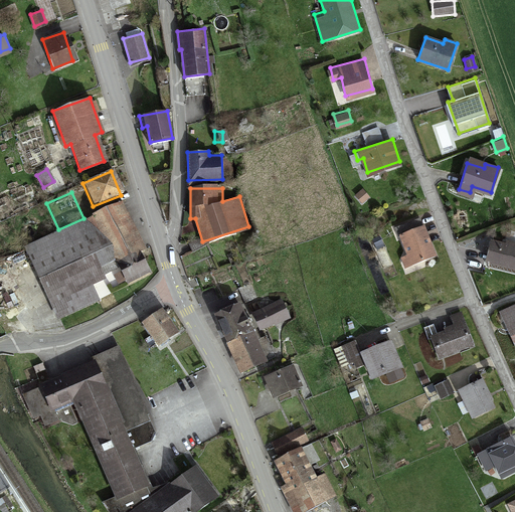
[(93,214),(113,261),(117,259),(123,272),(121,273),(125,282),(148,272),(143,263),(139,265),(133,251),(144,245),(124,200),(93,214)]
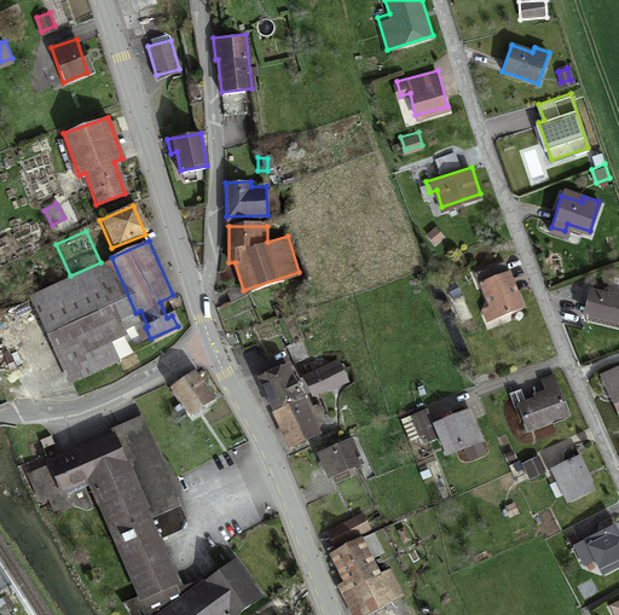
[(70,276),(28,296),(67,382),(115,360),(106,341),(123,332),(122,329),(139,321),(136,313),(111,257),(100,262),(70,276)]
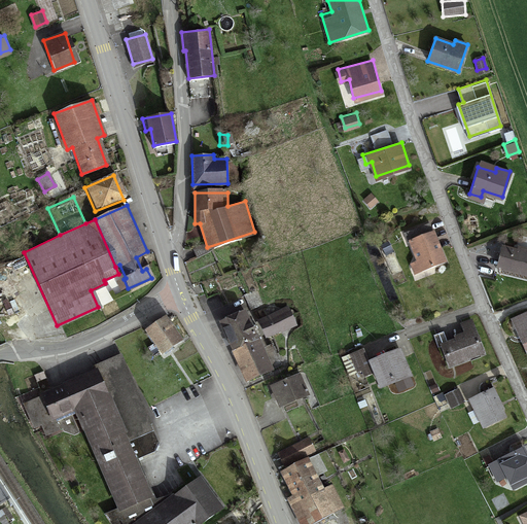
[(446,258),(435,232),(412,240),(420,259),(413,263),(415,270),(446,258)]
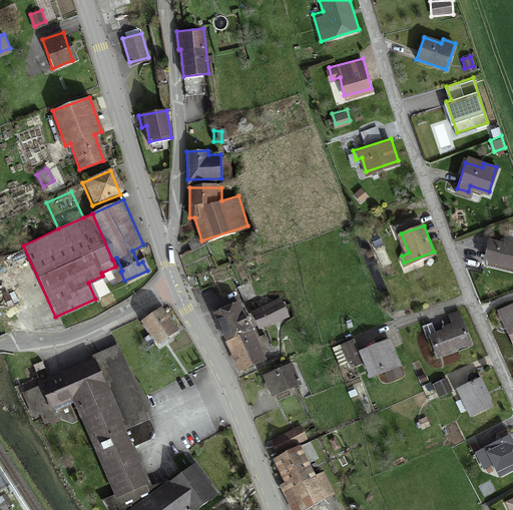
[(512,245),(489,240),(484,260),(512,267),(512,245)]
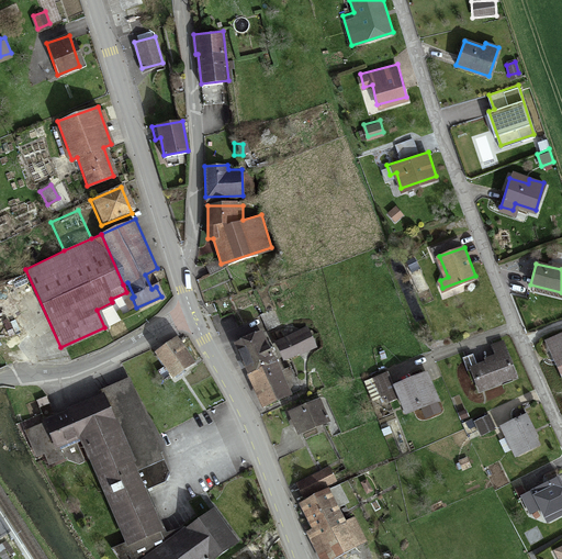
[(303,326),(278,338),(285,356),(312,345),(303,326)]
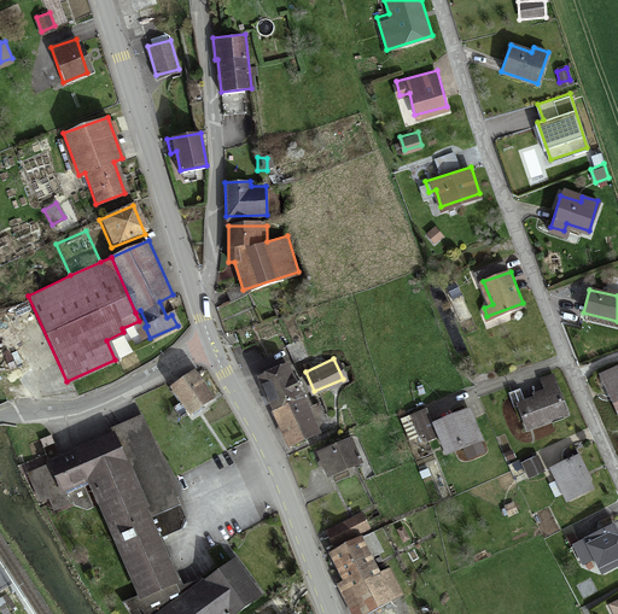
[(287,361),(258,374),(290,443),(319,430),(287,361)]
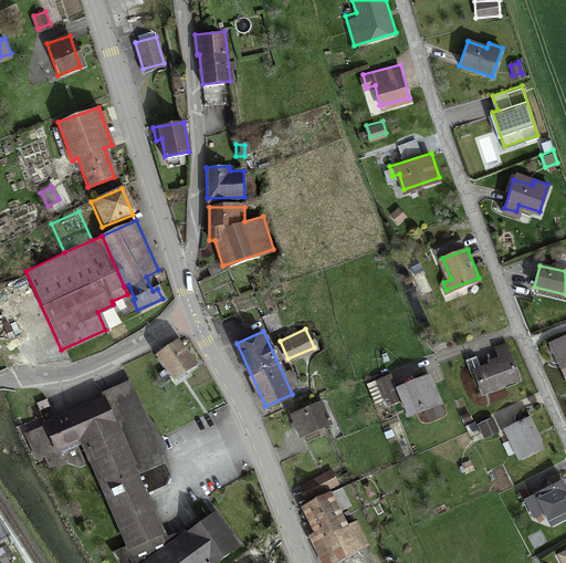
[(565,334),(549,343),(565,377),(565,334)]
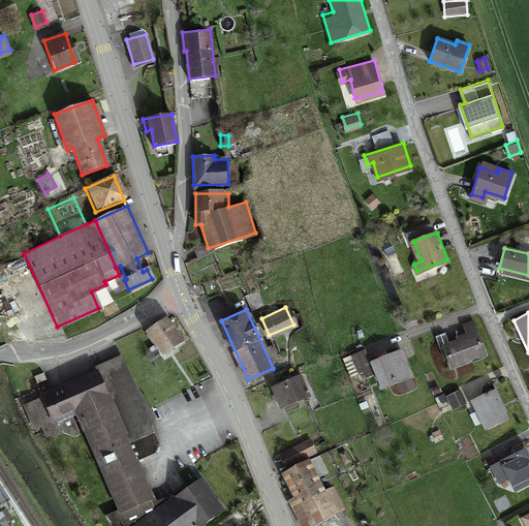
[(165,313),(146,328),(164,353),(184,339),(165,313)]
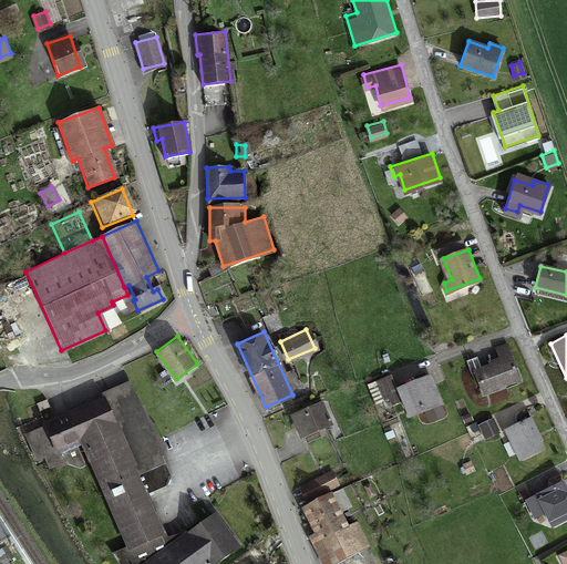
[(474,372),(482,393),(521,379),(507,346),(497,350),(501,358),(490,362),(491,366),(474,372)]
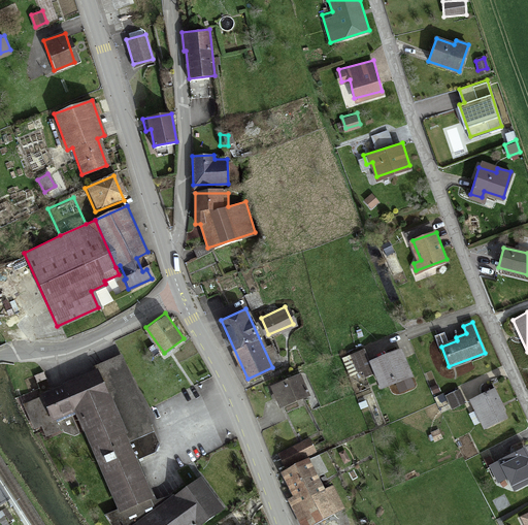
[(366,378),(373,374),(368,361),(364,350),(352,355),(357,370),(362,368),(366,378)]
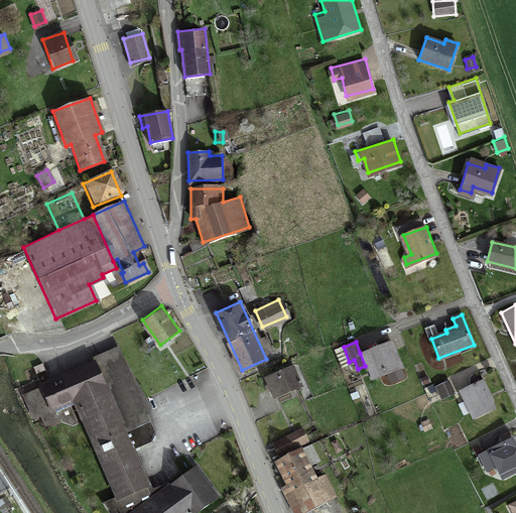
[(388,343),(360,353),(365,366),(369,379),(397,369),(388,343)]
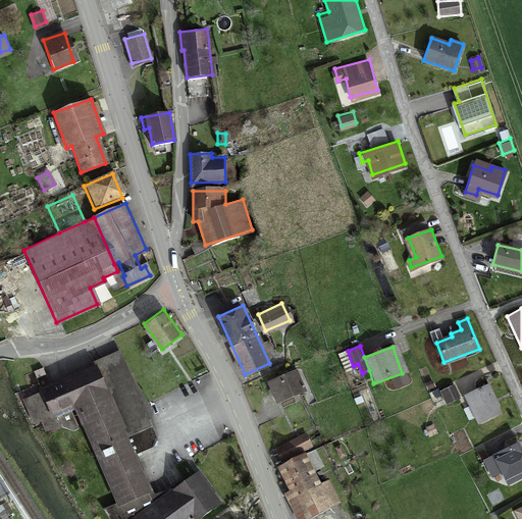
[(95,367),(123,434),(151,422),(119,350),(92,361),(95,367)]
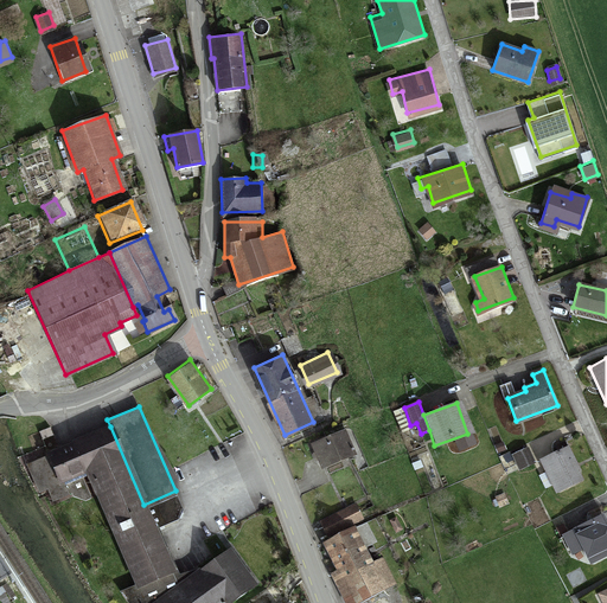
[(144,505),(110,427),(85,437),(33,460),(44,486),(85,468),(135,584),(171,569),(144,505)]
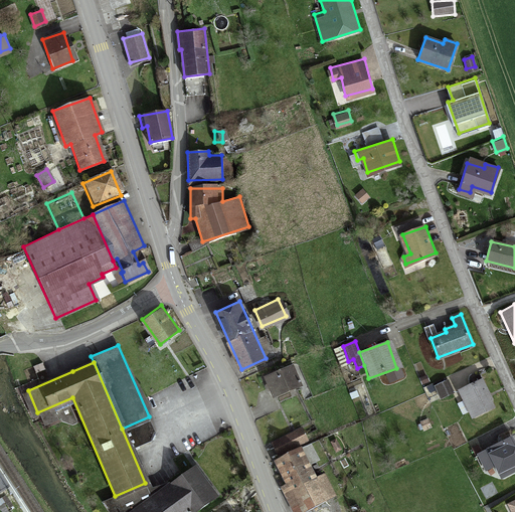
[(292,364),(264,376),(272,395),(300,383),(292,364)]
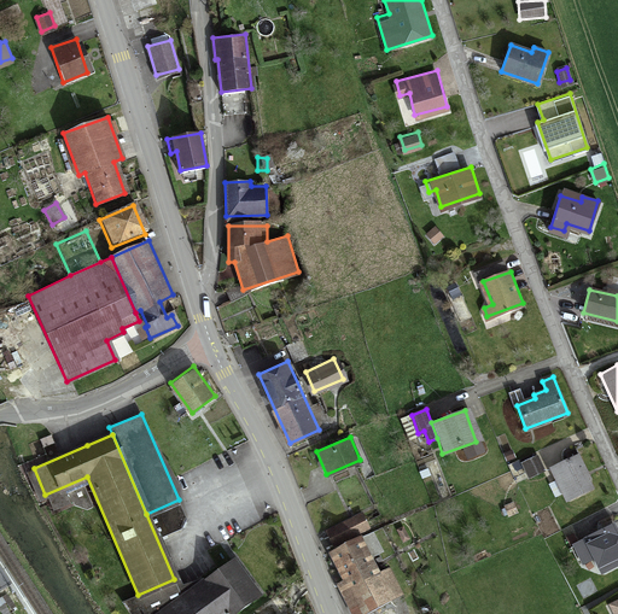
[(536,455),(520,462),(528,477),(543,469),(536,455)]
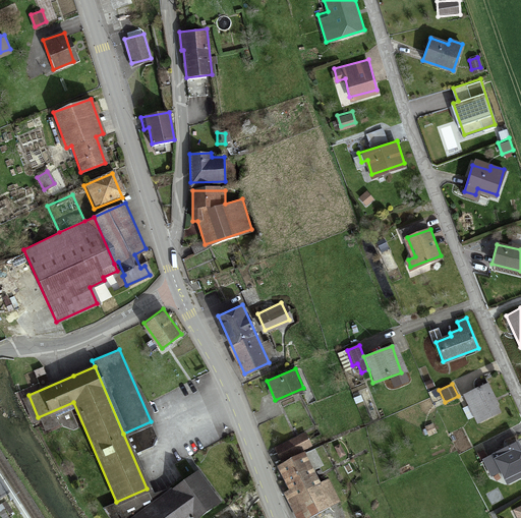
[(485,384),(463,395),(477,422),(499,410),(485,384)]
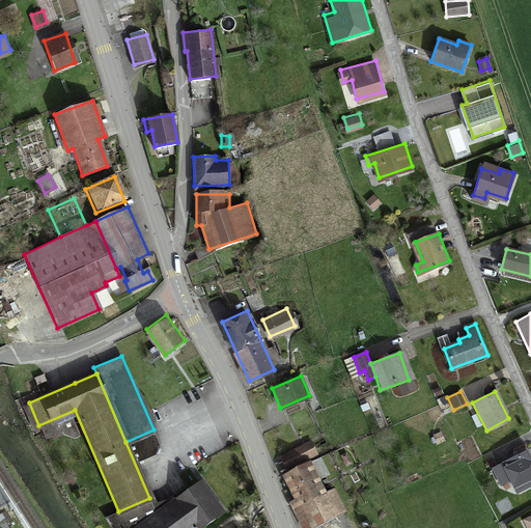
[(310,440),(279,456),(286,470),(317,454),(310,440)]
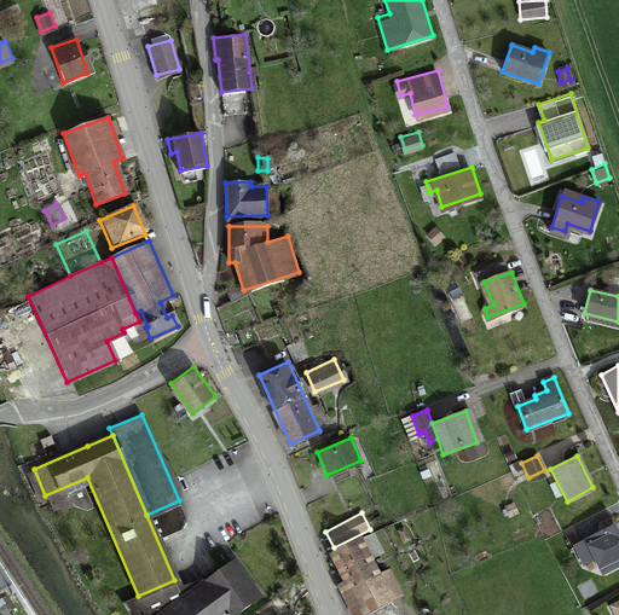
[(618,551),(609,532),(586,543),(601,572),(618,562),(618,551)]
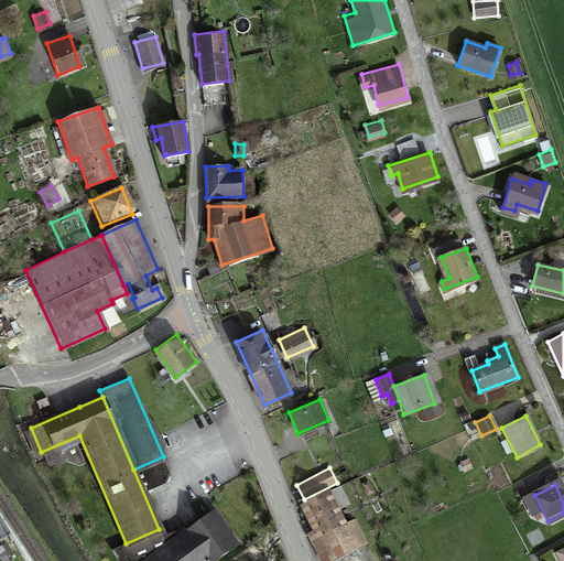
[(524,486),(514,491),(518,497),(528,493),(524,486)]
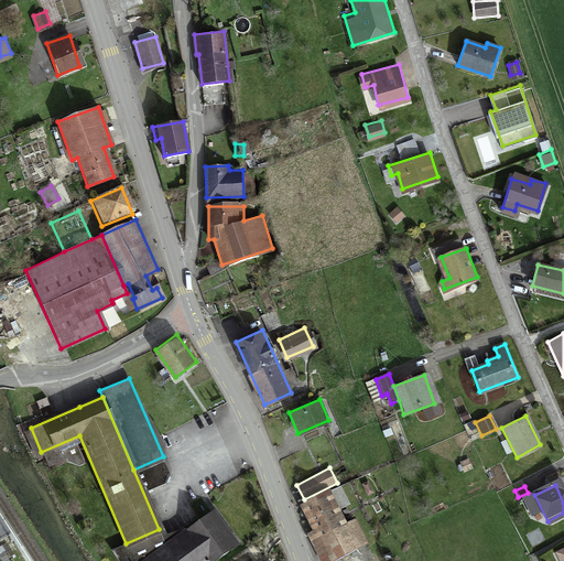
[(327,491),(301,505),(314,529),(307,533),(323,560),(325,560),(366,539),(356,519),(346,525),(327,491)]
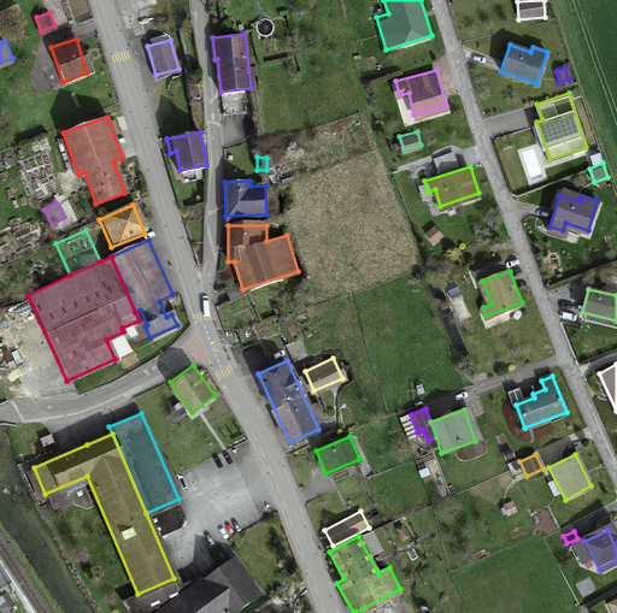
[(137,594),(124,602),(131,612),(225,612),(257,591),(231,558),(182,591),(174,578),(137,594)]
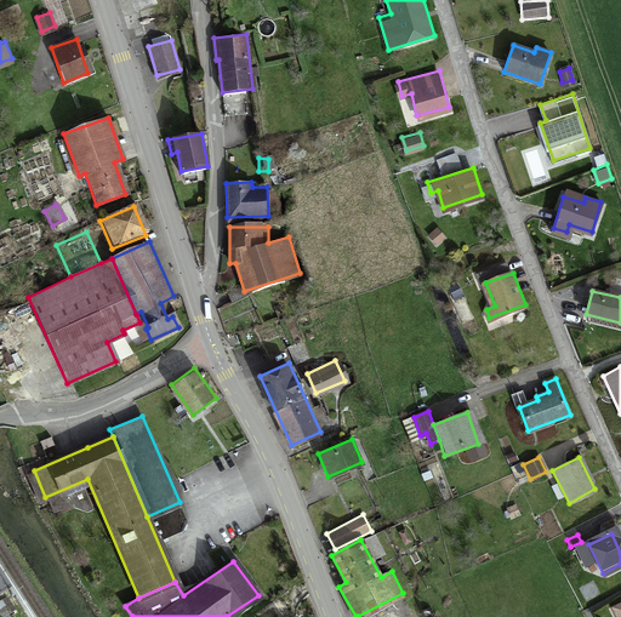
[(0,567),(0,590),(11,584),(0,567)]
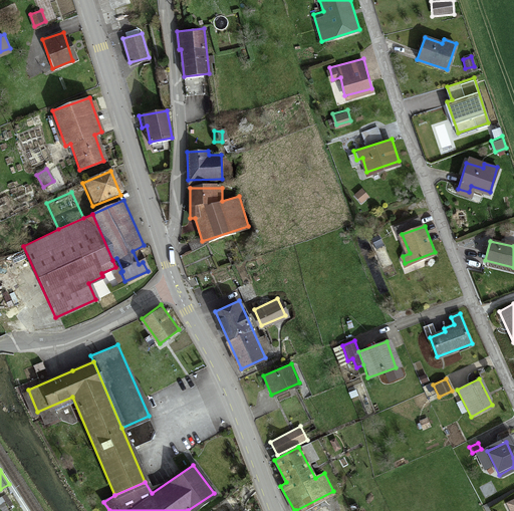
[(19,510),(6,491),(3,493),(13,510),(19,510)]
